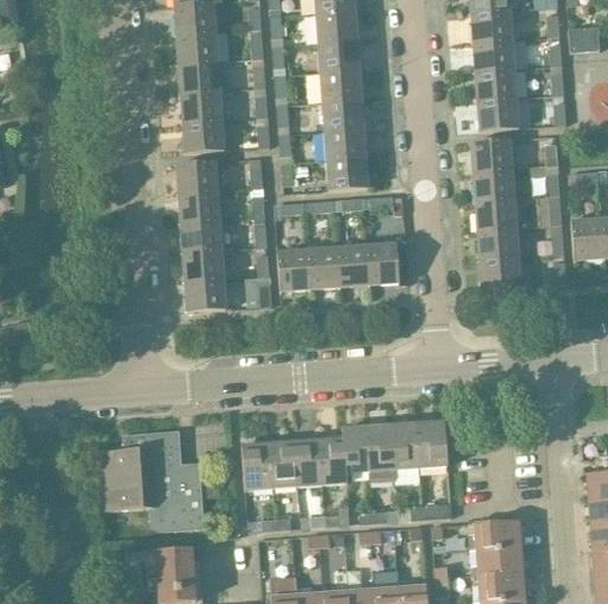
[(315,0),(317,14),(355,11),(353,0),(315,0)]
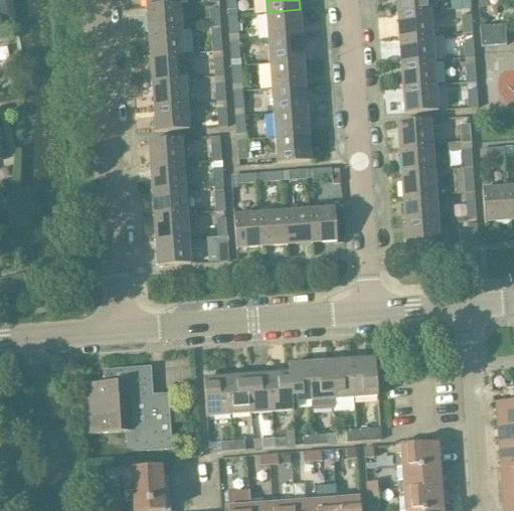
[(396,0),(397,11),(432,9),(431,0),(396,0)]
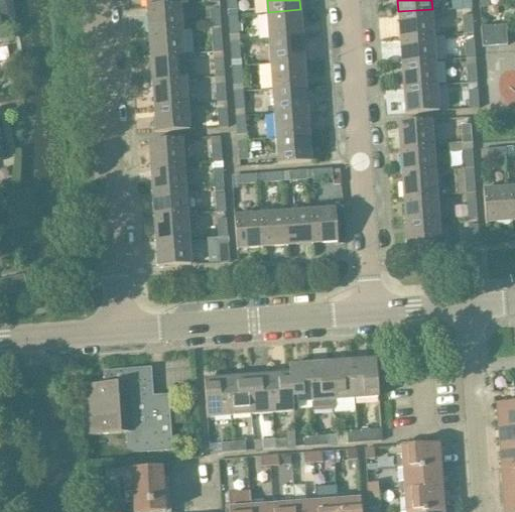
[(149,29),(183,27),(181,2),(147,5),(149,29)]
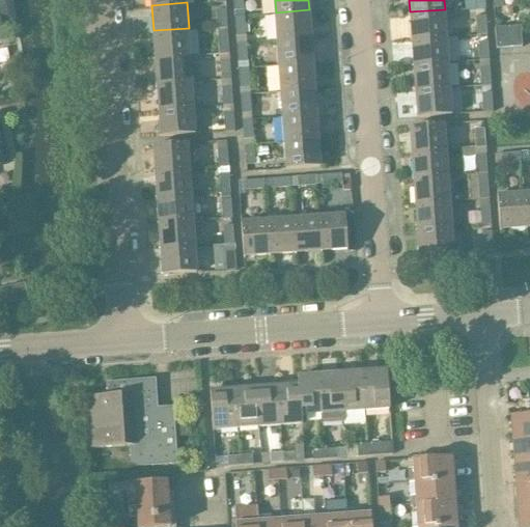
[(228,25),(226,6),(217,7),(218,26),(228,25)]
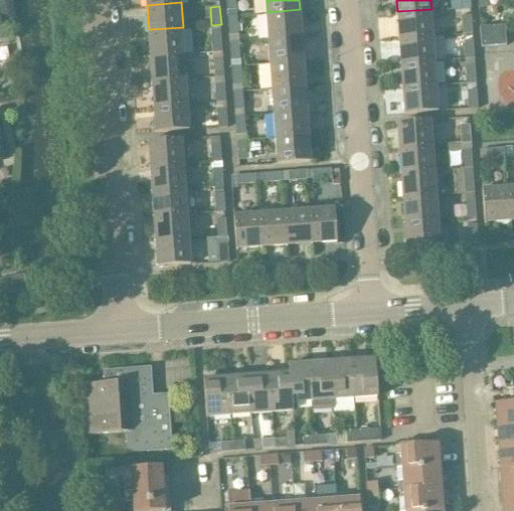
[(270,36),(302,34),(300,9),(268,12),(270,36)]
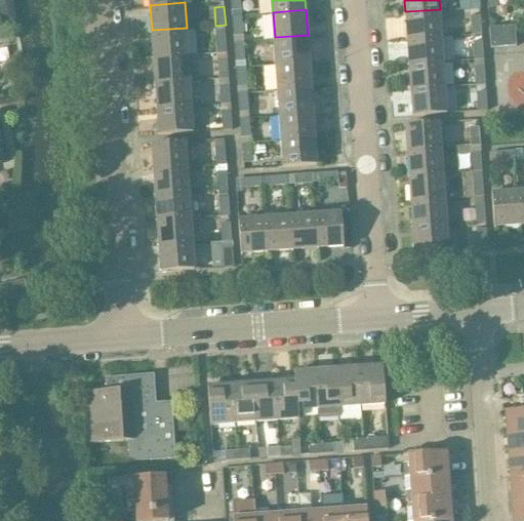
[(407,37),(442,34),(440,9),(405,11),(407,37)]
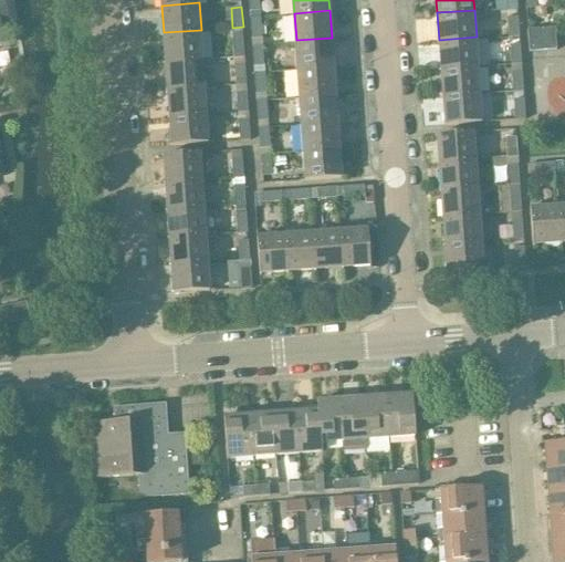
[(17,11),(1,14),(2,21),(18,18),(17,11)]
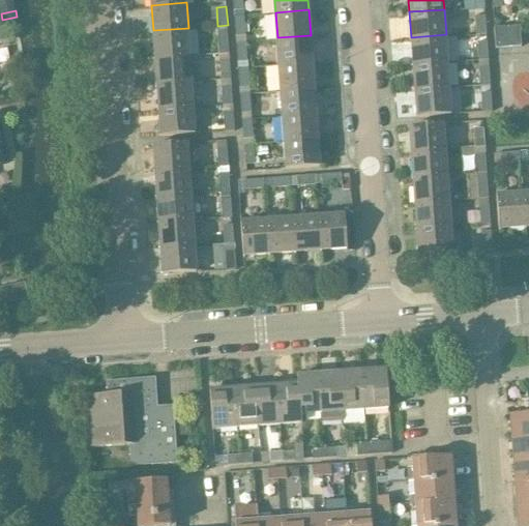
[(487,31),(486,12),(475,13),(477,32),(487,31)]
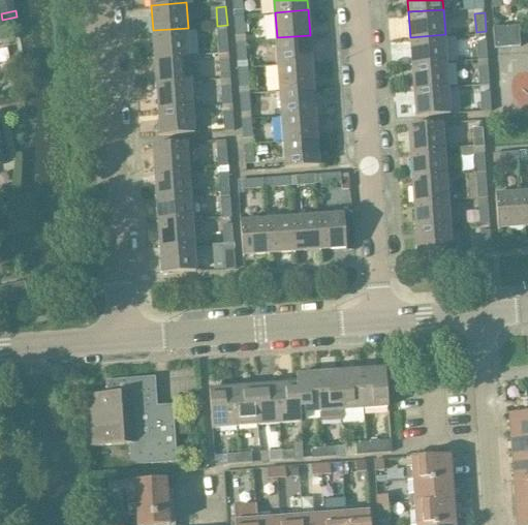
[(234,14),(236,33),(245,33),(244,14),(234,14)]
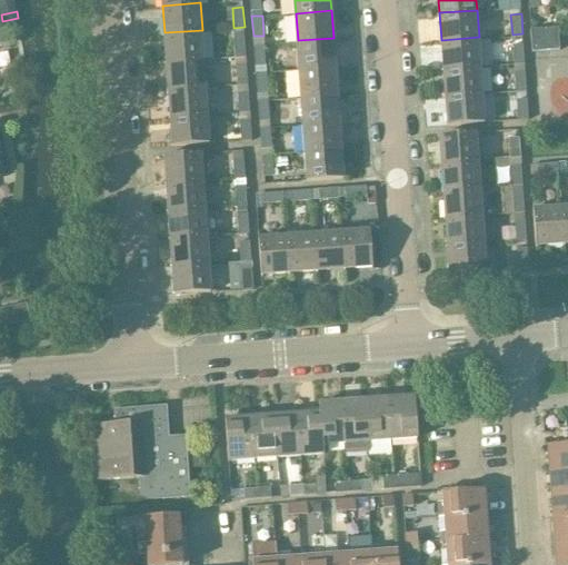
[(559,25),(532,27),(535,50),(561,48),(559,25)]
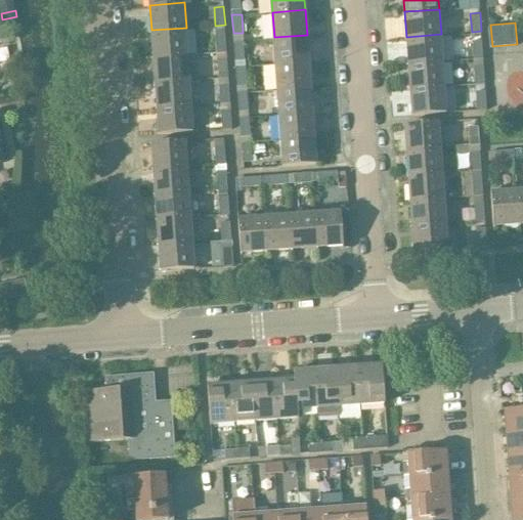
[(154,55),(187,53),(186,28),(151,30),(154,55)]
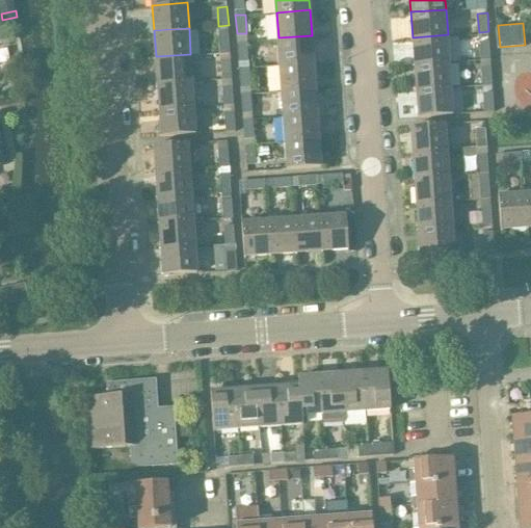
[(231,51),(229,32),(219,33),(220,52),(231,51)]
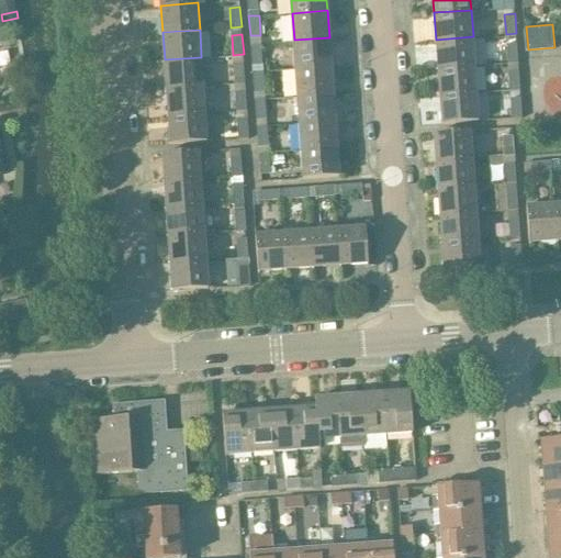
[(438,66),(475,64),(473,36),(436,40),(438,66)]
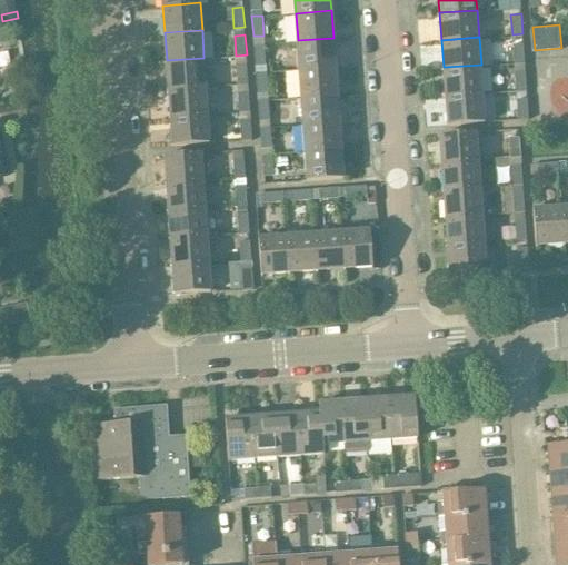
[(300,68),(336,66),(334,38),(298,40),(300,68)]
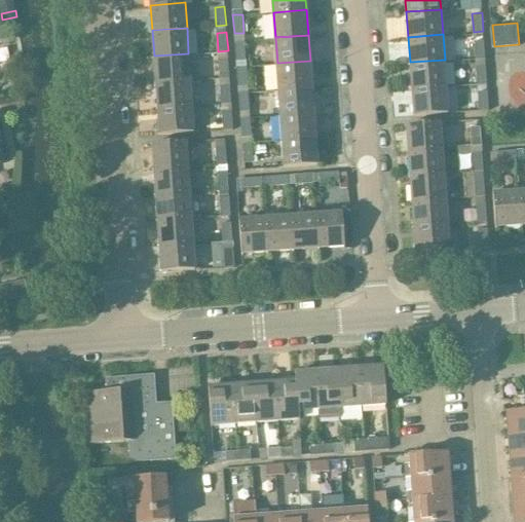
[(485,57),(484,38),(474,38),(475,57),(485,57)]
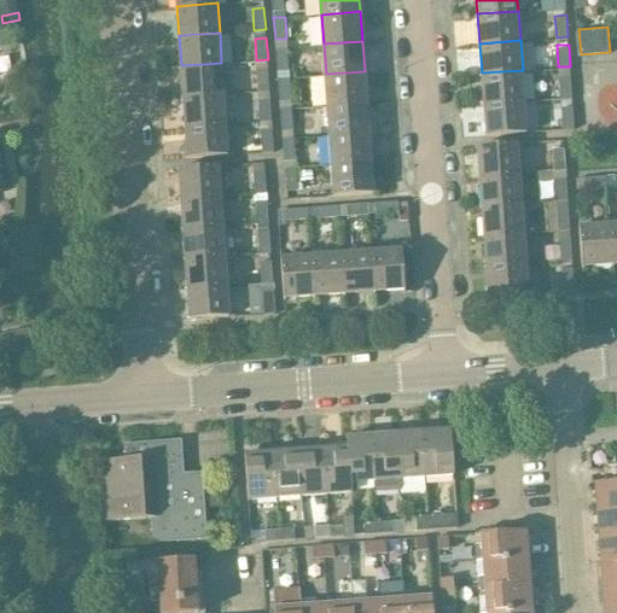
[(275,47),(277,69),(289,69),(287,46),(275,47)]
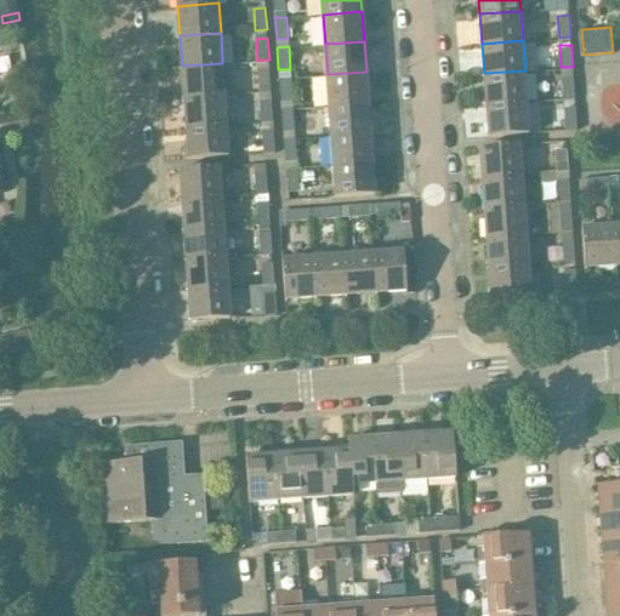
[(183,96),(225,93),(222,63),(182,66),(183,96)]
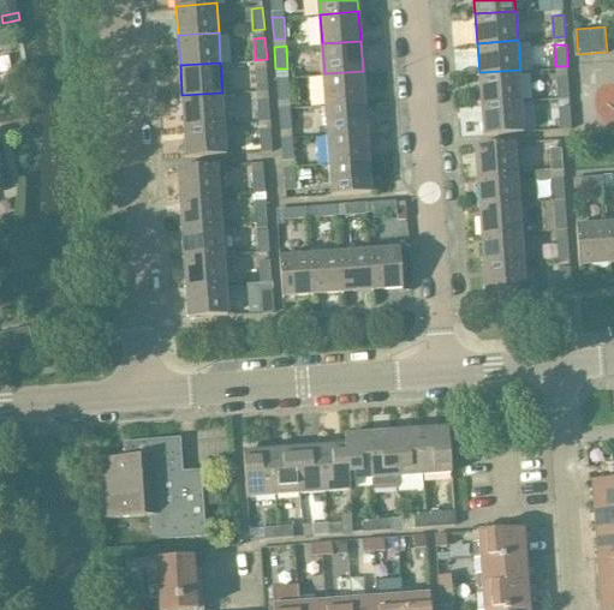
[(267,66),(255,67),(257,89),(268,89),(267,66)]
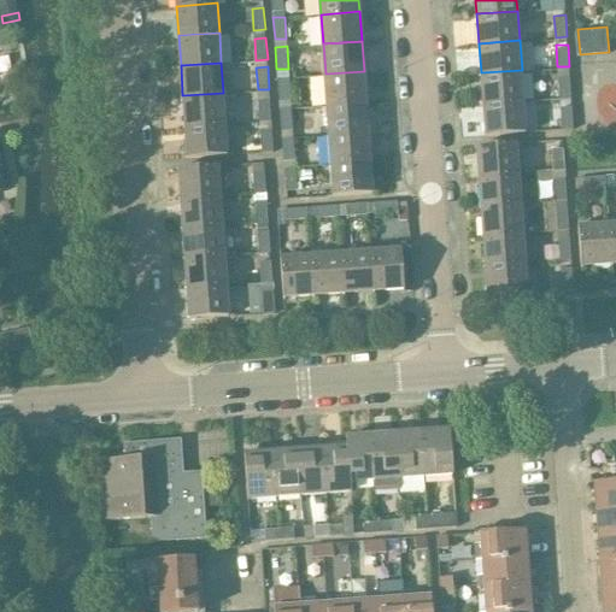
[(484,103),(523,100),(522,70),(481,72),(484,103)]
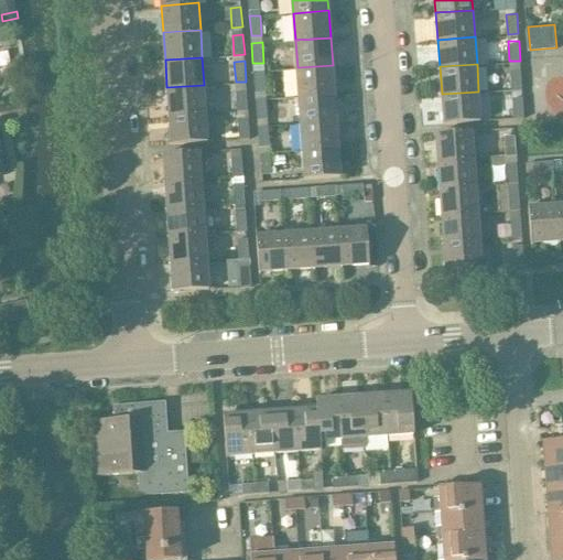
[(300,95),(335,92),(333,65),(298,67),(300,95)]
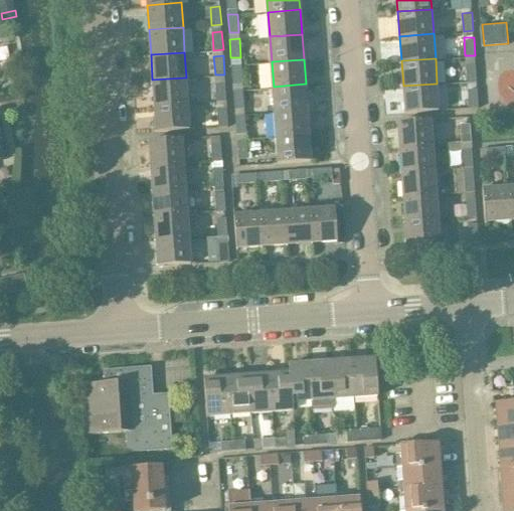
[(477,80),(476,62),(466,62),(467,80),(477,80)]
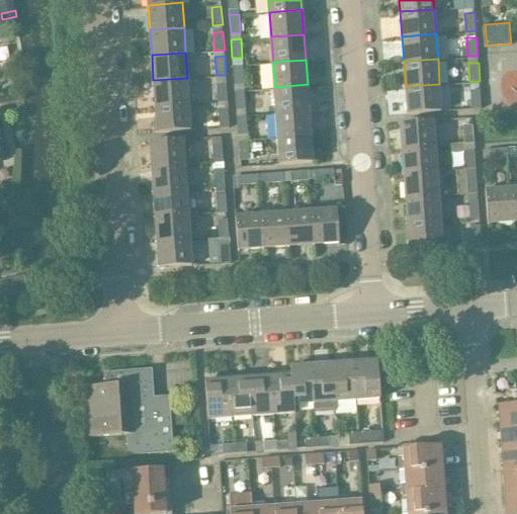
[(233,64),(234,83),(244,82),(243,64),(233,64)]
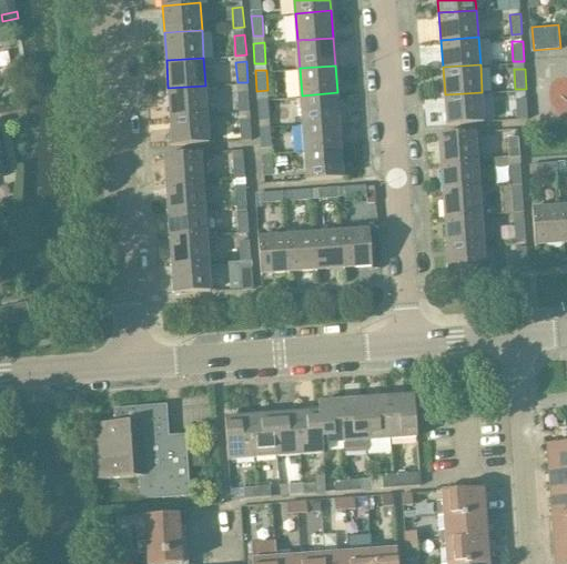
[(170,116),(208,112),(205,86),(168,88),(170,116)]
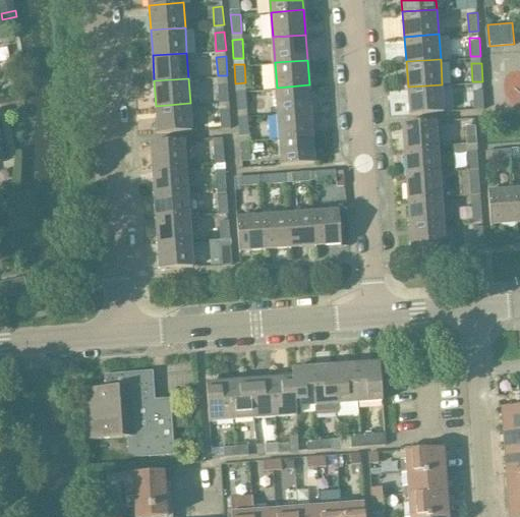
[(228,81),(218,82),(219,101),(229,100),(228,81)]
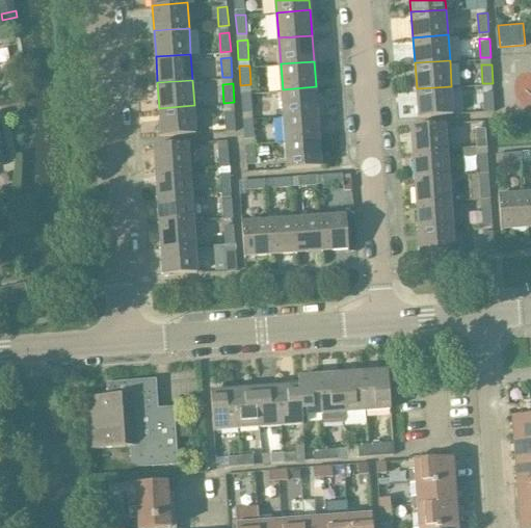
[(284,114),(318,112),(316,86),(283,89),(284,114)]
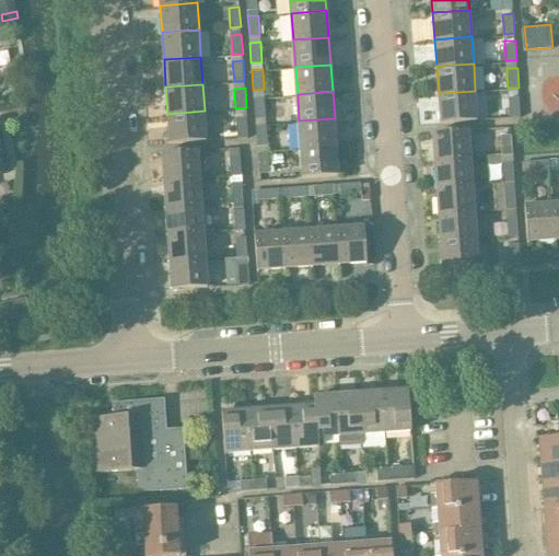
[(477,118),(475,91),(439,93),(441,120),(477,118)]
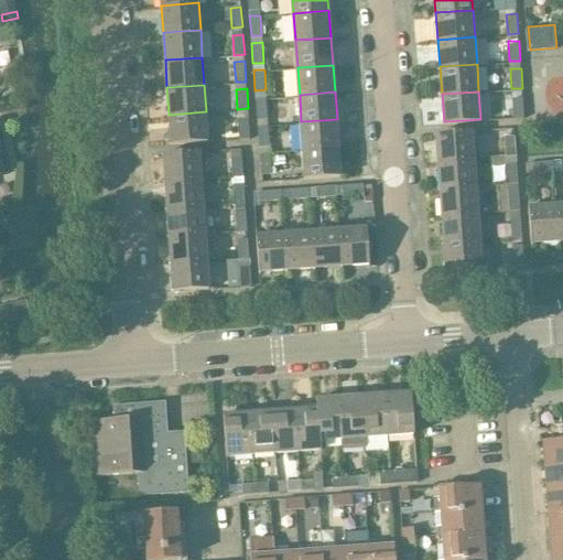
[(523,95),(512,96),(513,116),(524,115),(523,95)]
